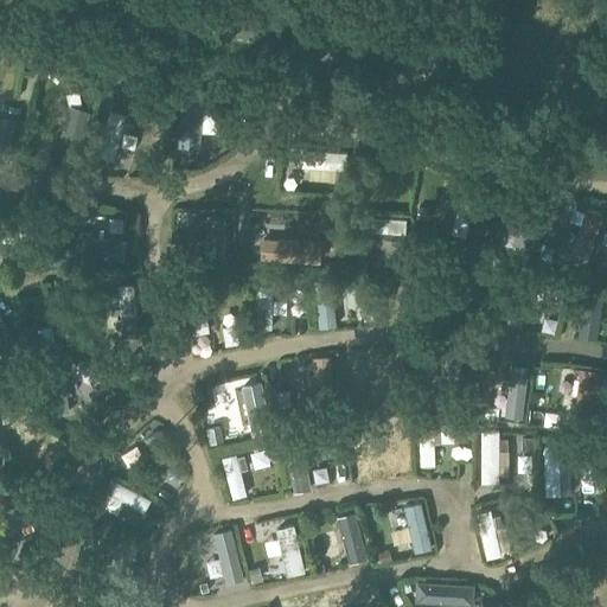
[(12,48),(23,50),(25,38),(14,36),(12,48)]
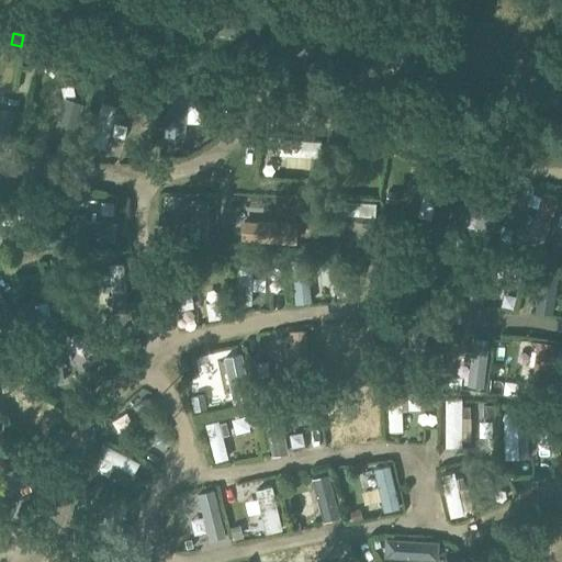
[(128,76),(115,60),(105,69),(119,85),(128,76)]
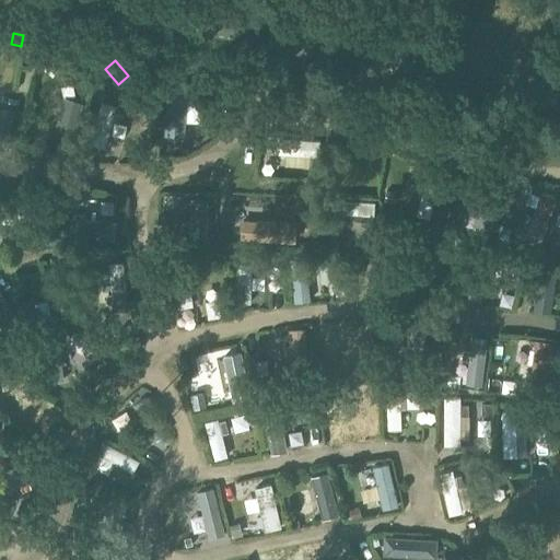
[(182,77),(183,63),(171,62),(170,76),(182,77)]
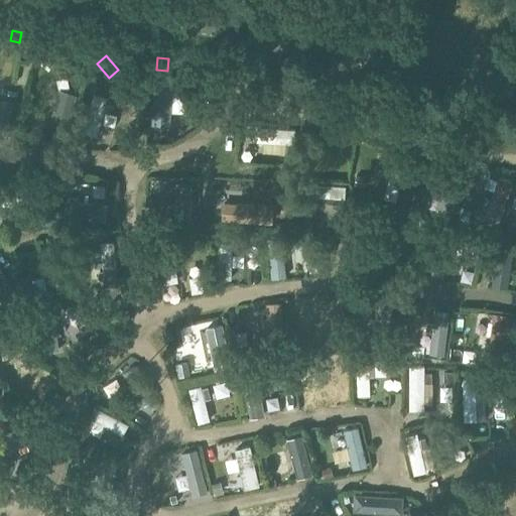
[(168,125),(171,74),(155,73),(152,124),(168,125)]
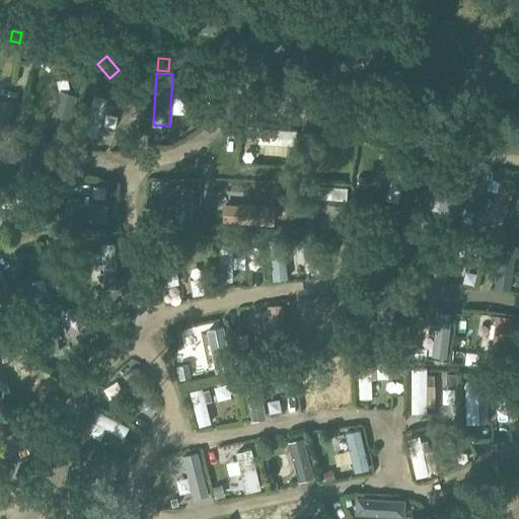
[(76,91),(61,87),(48,133),(64,138),(76,91)]
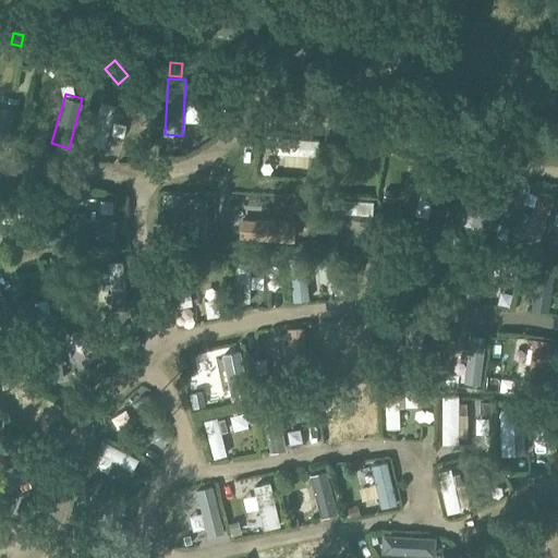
[(116,105),(101,100),(91,144),(105,147),(116,105)]
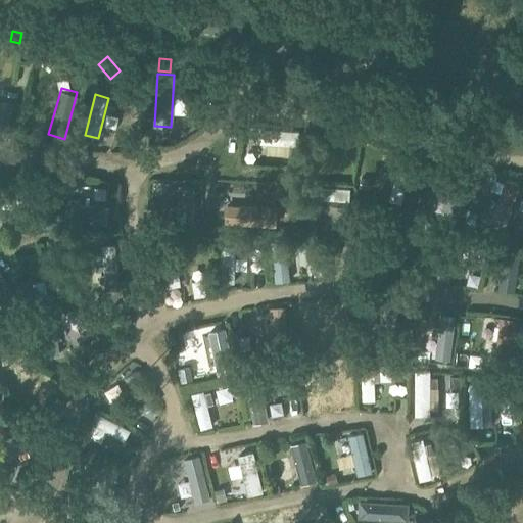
[(0,102),(0,139),(5,141),(12,104),(13,99),(1,97),(0,101),(0,102)]
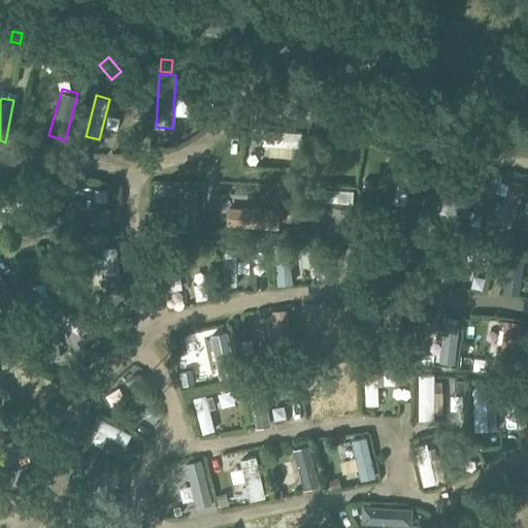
[(301,133),(264,130),(263,144),(269,145),(300,147),(301,133)]
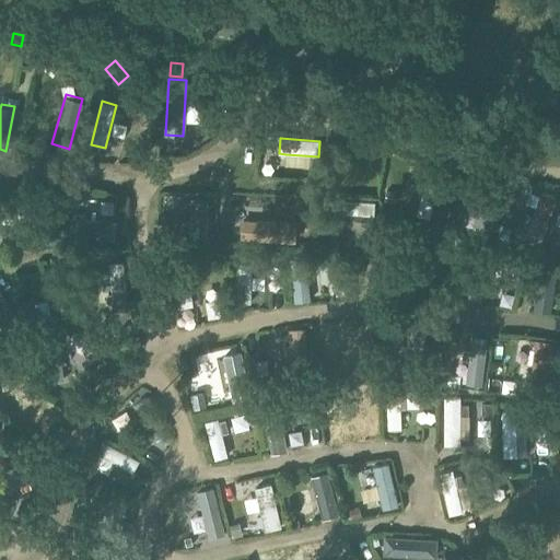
[(439,179),(427,176),(417,218),(430,220),(439,179)]
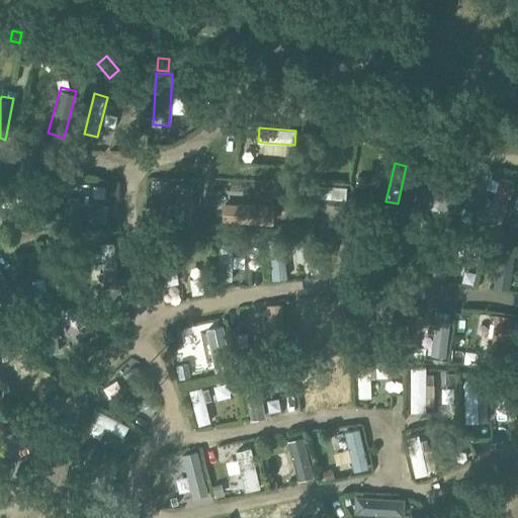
[(450,169),(439,212),(453,216),(464,172),(450,169)]
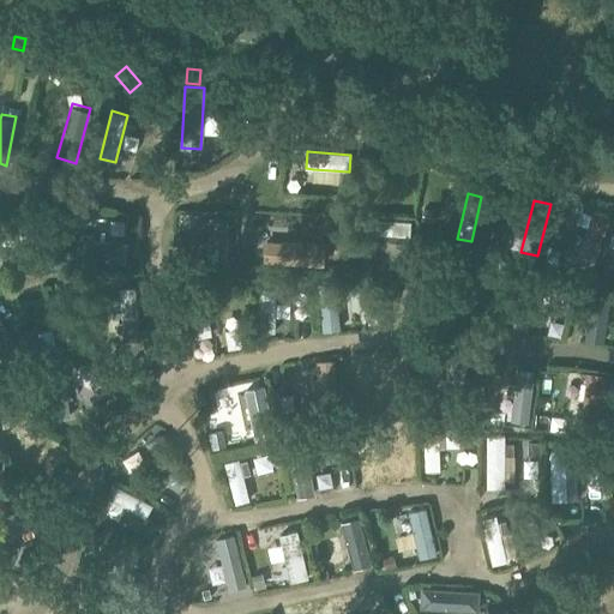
[(422,208),(420,218),(432,221),(434,211),(422,208)]
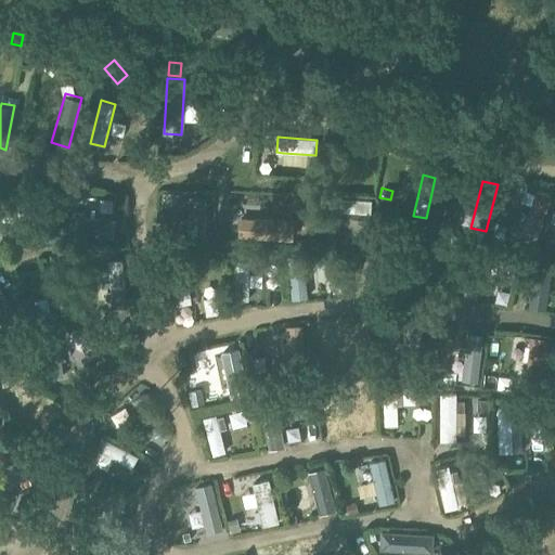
[(520,237),(536,242),(551,194),(536,190),(520,237)]
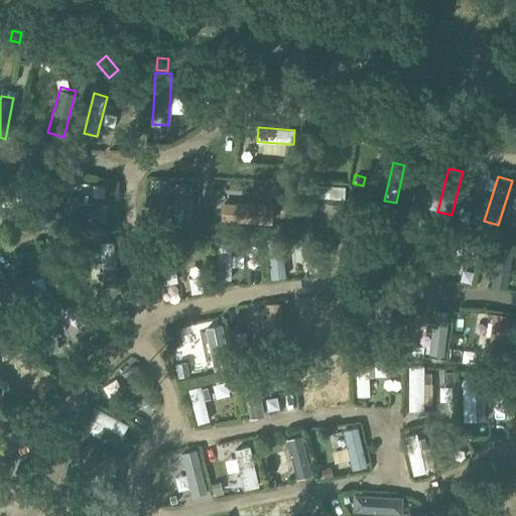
[(346,185),(309,182),(308,195),(345,198),(346,185)]
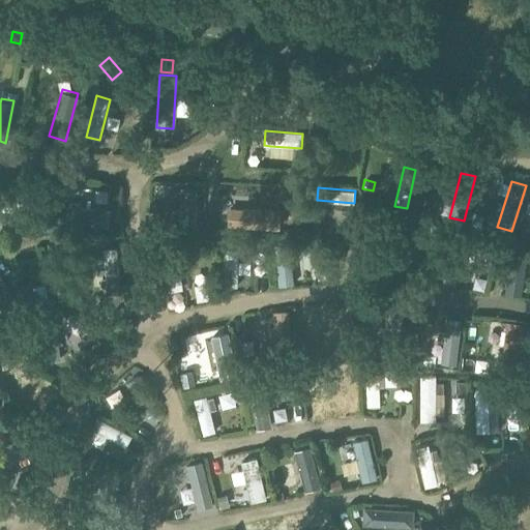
[(181,189),(180,232),(196,232),(196,189),(181,189)]
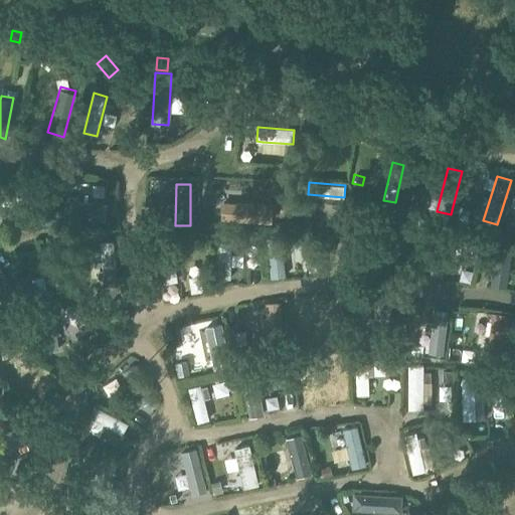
[(20,206),(20,211),(30,211),(30,206),(32,206),(32,193),(2,193),(1,205),(20,206)]
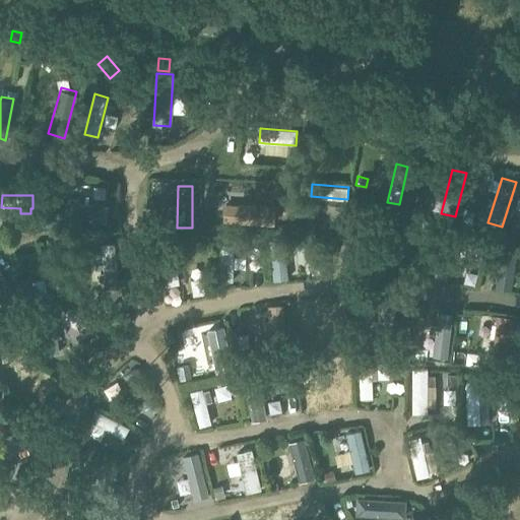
[(301,198),(301,214),(326,215),(326,199),(301,198)]
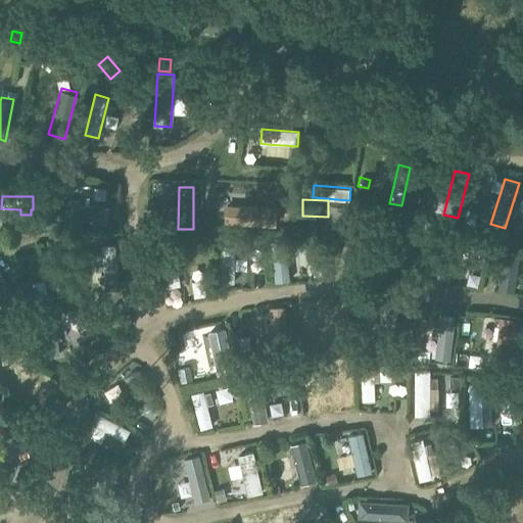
[(226,203),(225,222),(275,226),(277,206),(226,203)]
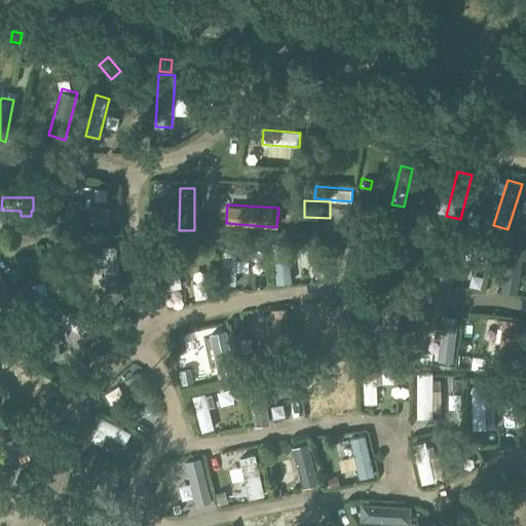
[(62,205),(61,222),(108,224),(108,208),(62,205)]
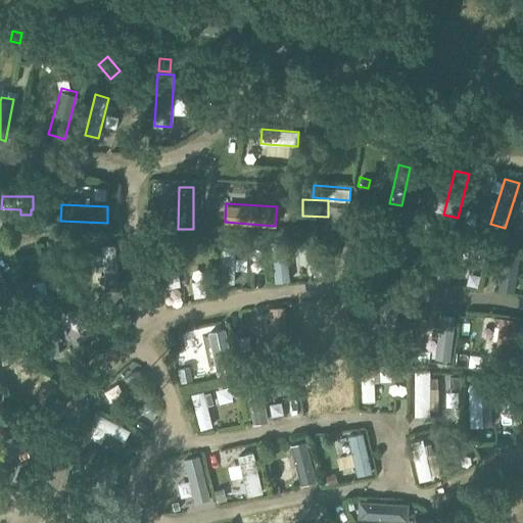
[(331,206),(330,221),(343,221),(343,207),(331,206)]
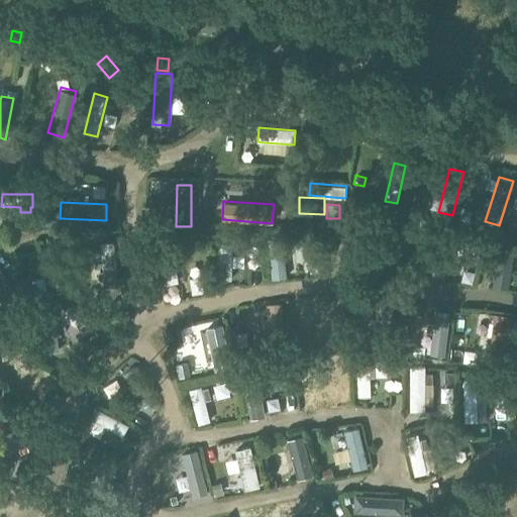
[(306,220),(305,230),(313,230),(314,221),(306,220)]
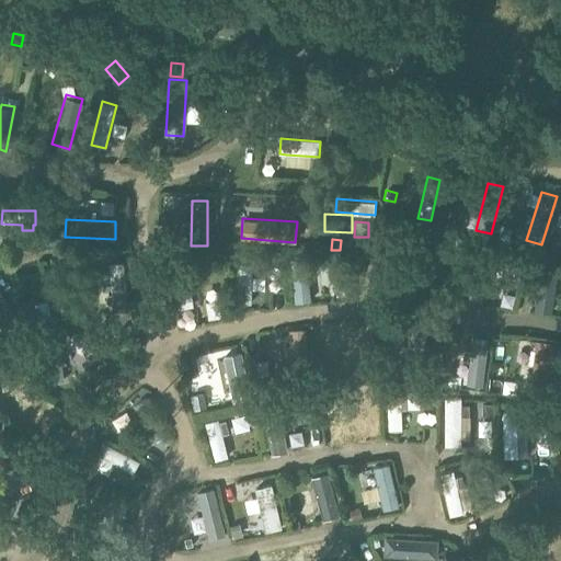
[(491,263),(492,258),(479,254),(469,299),(482,301),(489,274),(494,275),(497,264),(491,263)]
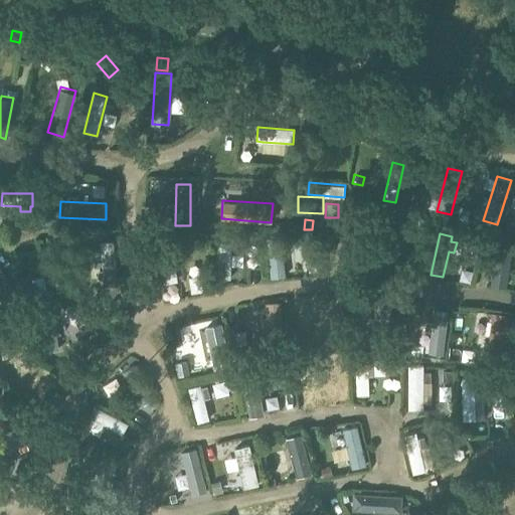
[(271,277),(286,275),(281,234),(266,236),(271,277)]
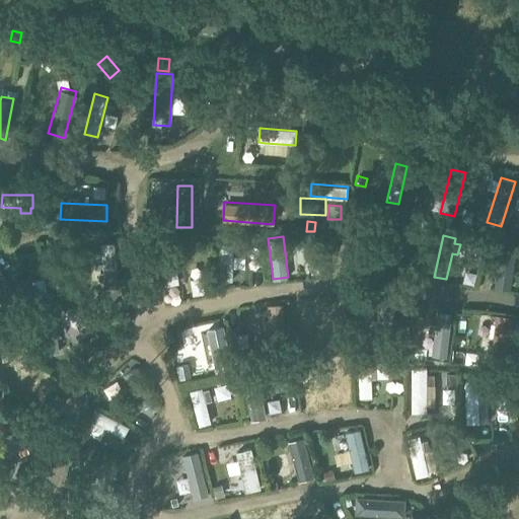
[(263,237),(252,237),(251,245),(263,246),(263,237)]
